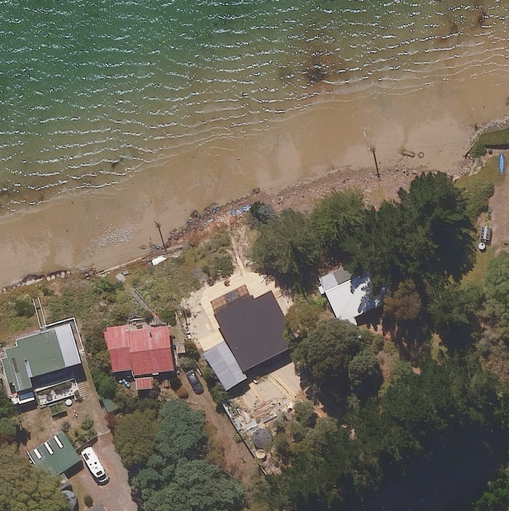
[(376,253),(333,272),(319,277),(342,331),(356,325),(352,316),(395,298),(376,253)]
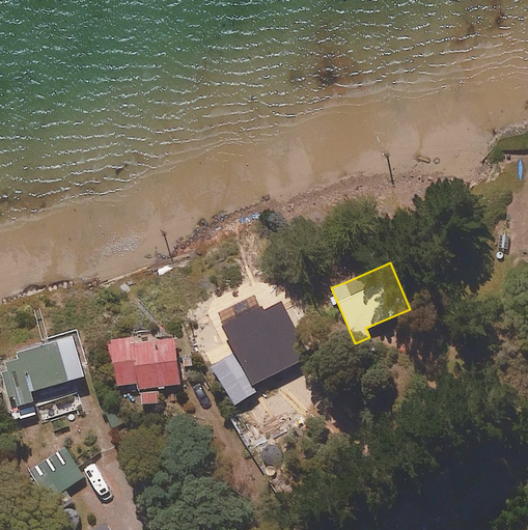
[(262,312),(253,295),(218,313),(238,351),(212,365),(233,403),(259,390),(245,362),(253,358),(249,350),(274,336),(288,363),(308,353),(281,302),(262,312)]
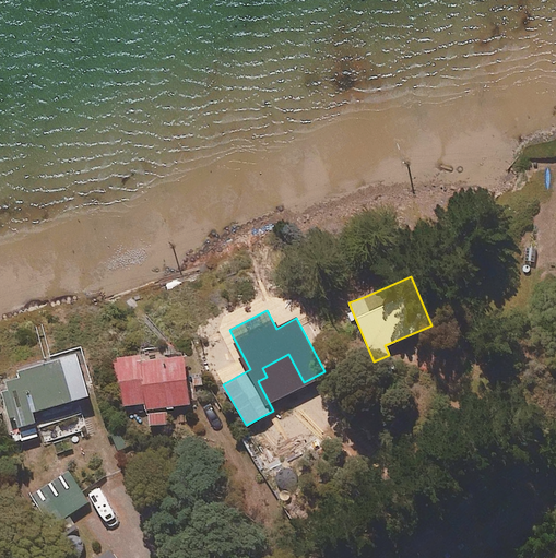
[(6,382),(8,389),(1,391),(16,440),(38,434),(32,413),(90,394),(77,352),(16,370),(19,379),(6,382)]
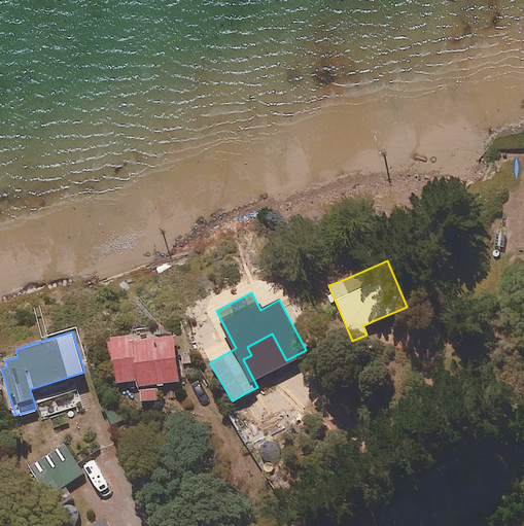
[(135,339),(134,335),(109,338),(114,382),(136,380),(139,401),(159,399),(156,383),(178,381),(173,335),(135,339)]
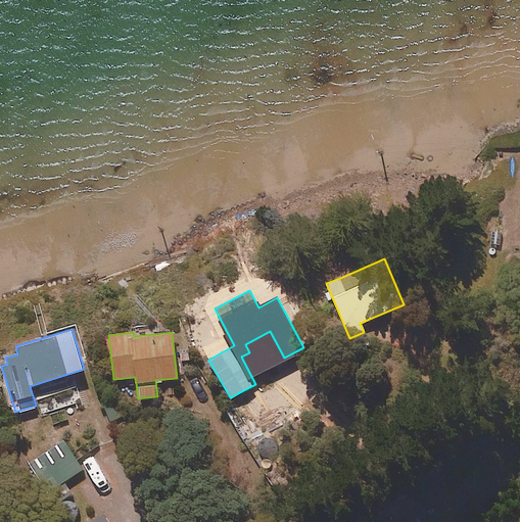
[(81,469),(62,439),(31,459),(50,489),(81,469)]
